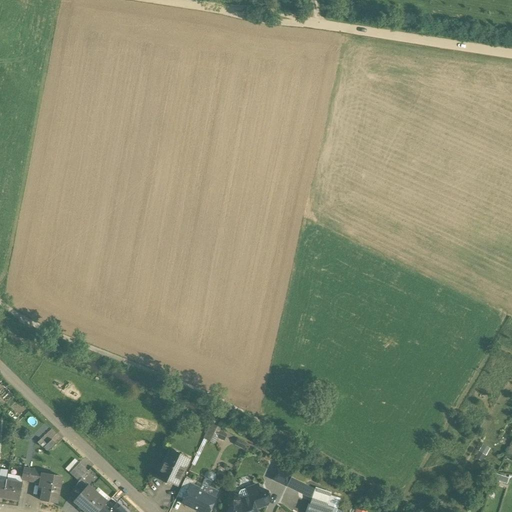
[(217,427),(211,425),(204,439),(214,444),(217,438),(224,441),(226,435),(218,430),(217,427)]
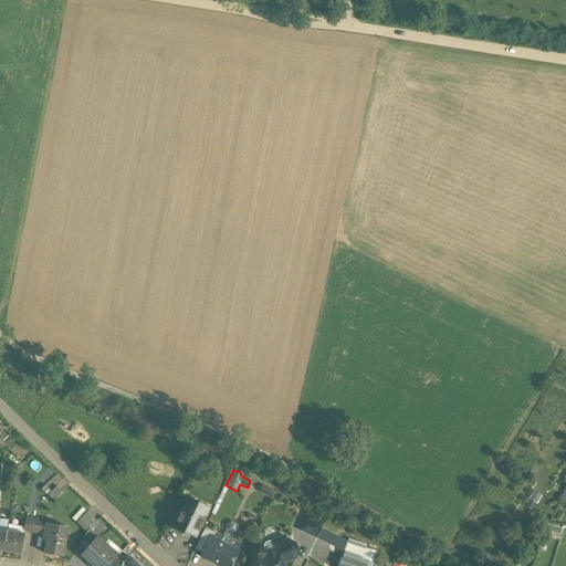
[(59,474),(48,484),(52,490),(64,480),(59,474)]
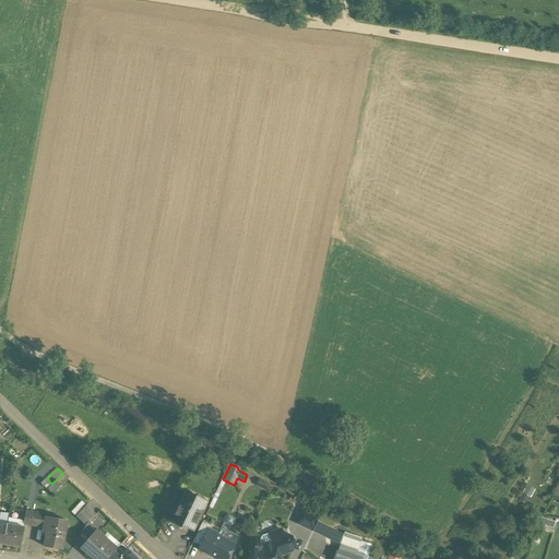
[(45,479),(40,484),(46,489),(50,485),(45,479)]
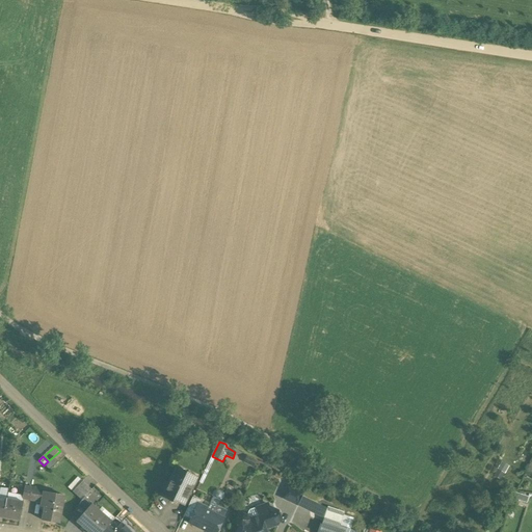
[(54,457),(45,466),(49,471),(58,461),(54,457)]
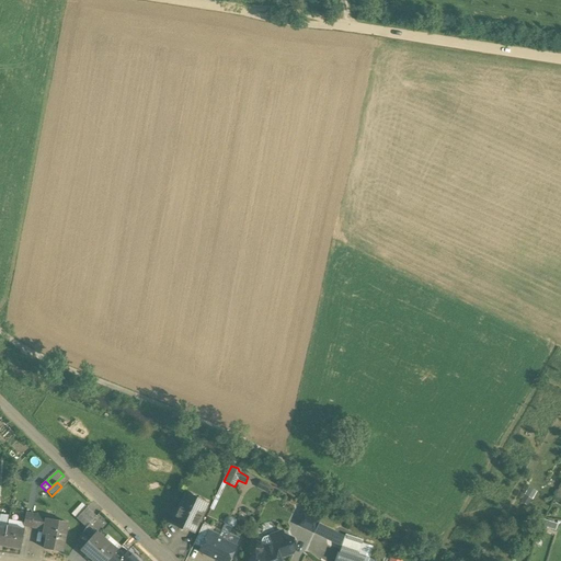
[(261,482),(258,488),(266,492),(270,487),(261,482)]
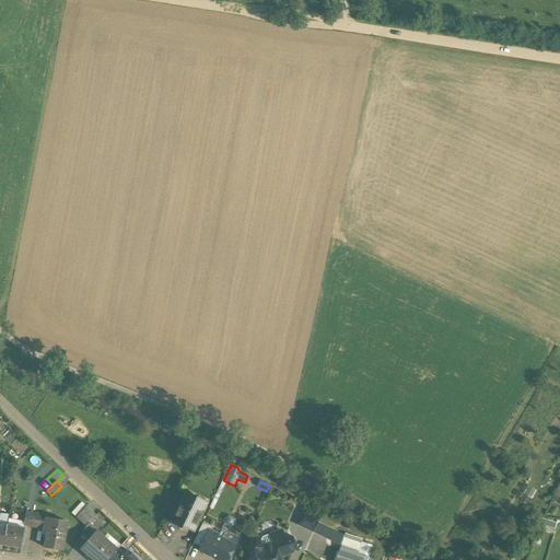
[(207,504),(185,493),(172,522),(179,525),(179,527),(179,528),(184,531),(185,529),(186,528),(194,532),(207,504)]
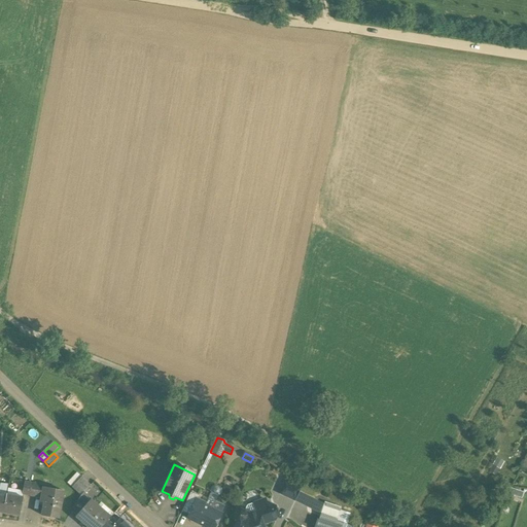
[(498,476),(500,467),(493,464),(491,473),(498,476)]
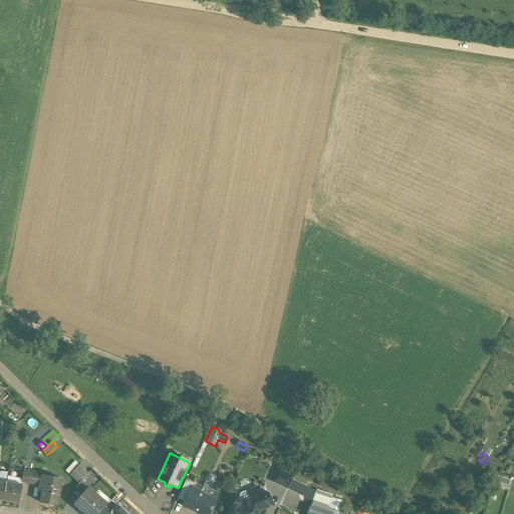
[(79,465),(70,476),(79,484),(79,483),(88,473),(79,465)]
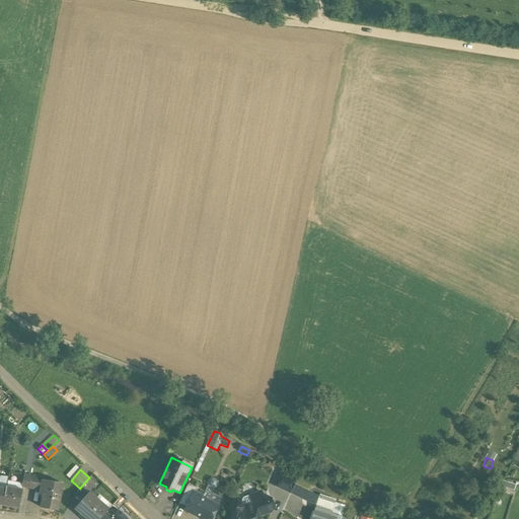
[(296,480),(282,473),(276,487),(290,494),(294,485),(296,480)]
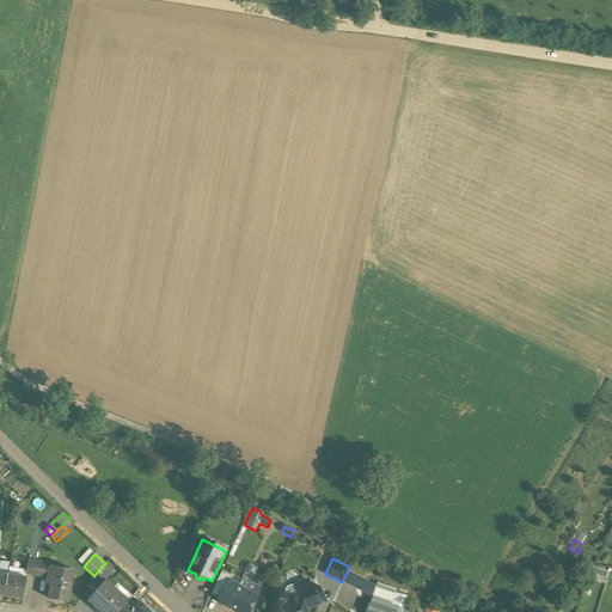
[(10,563),(0,561),(0,575),(7,576),(7,575),(10,563)]
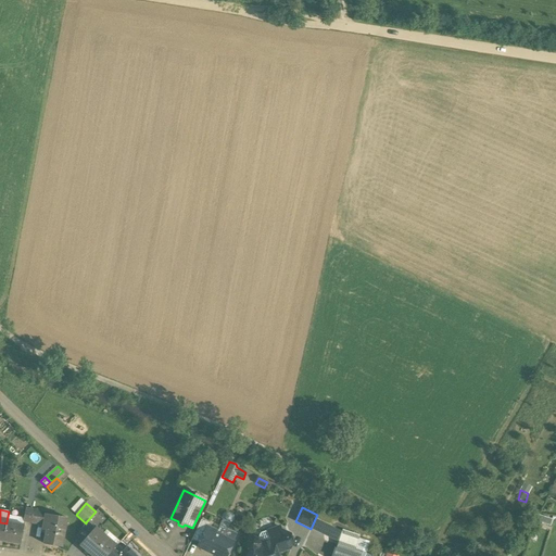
[(34,510),(26,509),(24,522),(30,523),(34,510)]
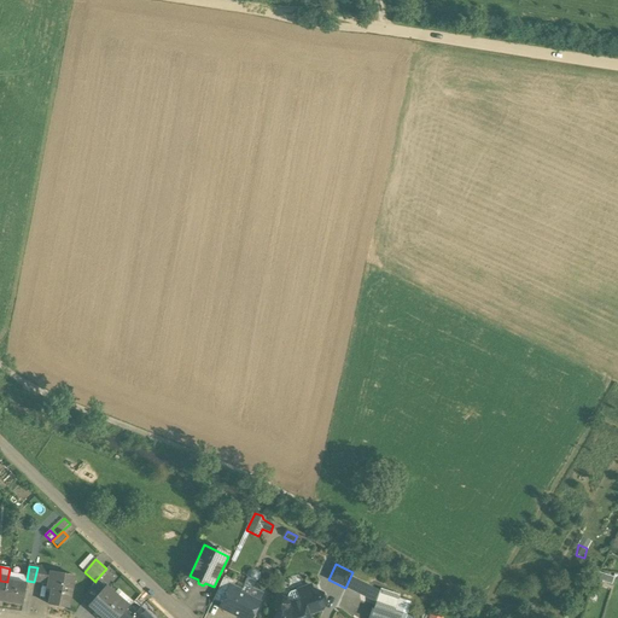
[(51,570),(38,567),(34,582),(48,584),(51,572),(51,570)]
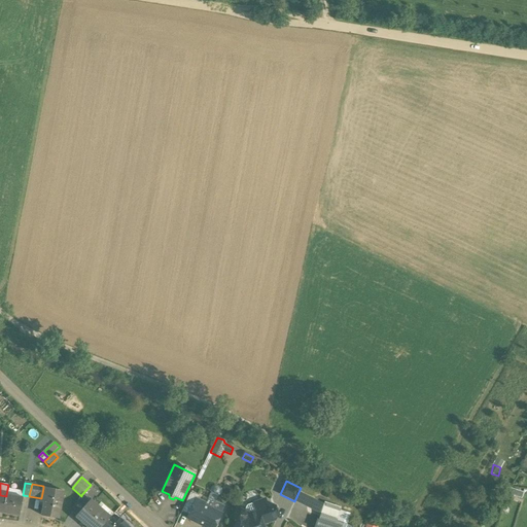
[(43,488),(41,498),(40,502),(43,503),(41,516),(59,519),(63,495),(55,493),(56,490),(43,488)]
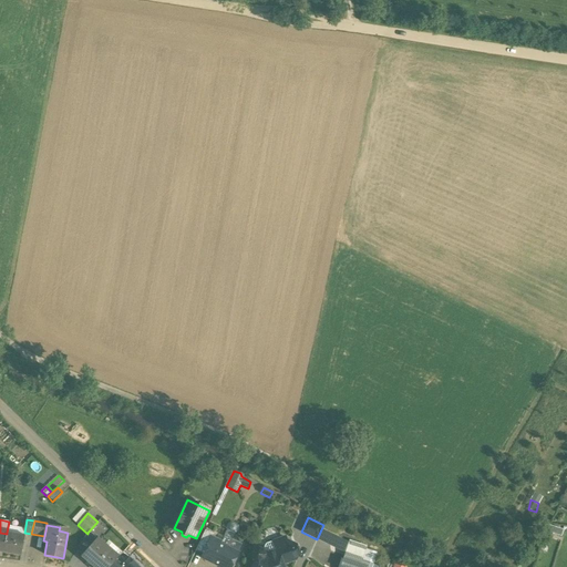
[(321,529),(317,539),(343,552),(348,542),(321,529)]
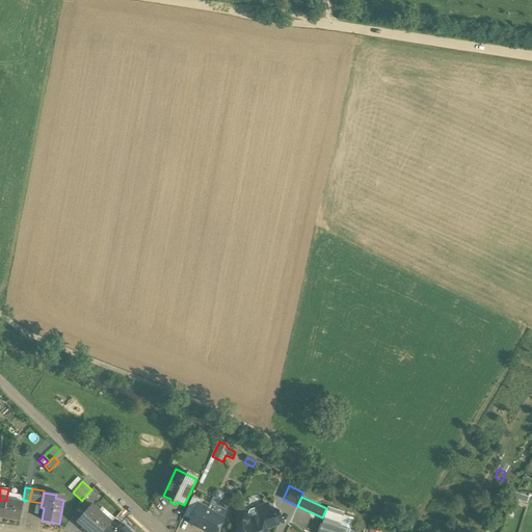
[(192,498),(183,516),(191,521),(198,504),(200,505),(201,502),(192,498)]
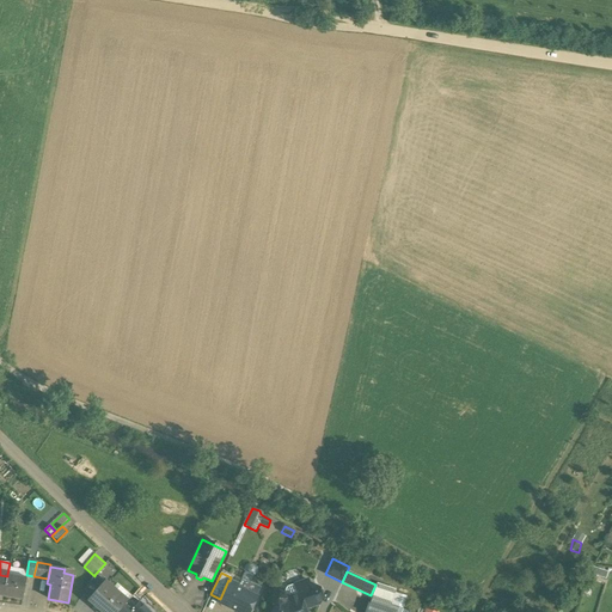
[(7,575),(7,576),(4,597),(23,600),(26,577),(7,575)]
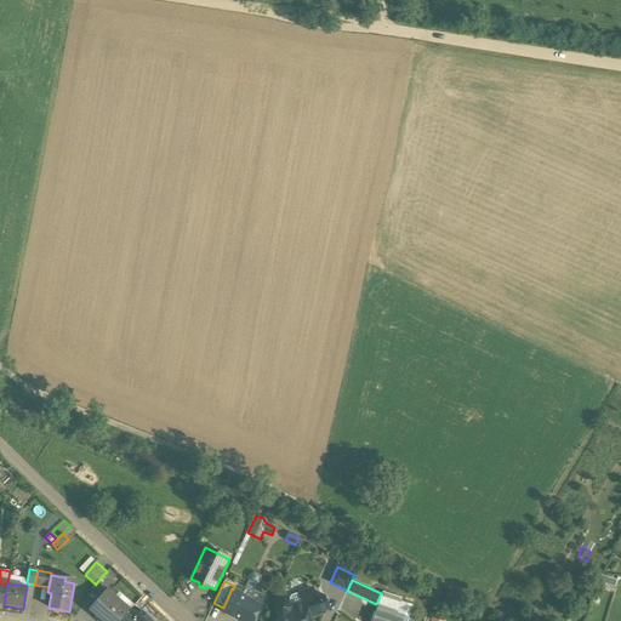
[(96,585),(86,599),(93,604),(106,591),(96,584),(96,585)]
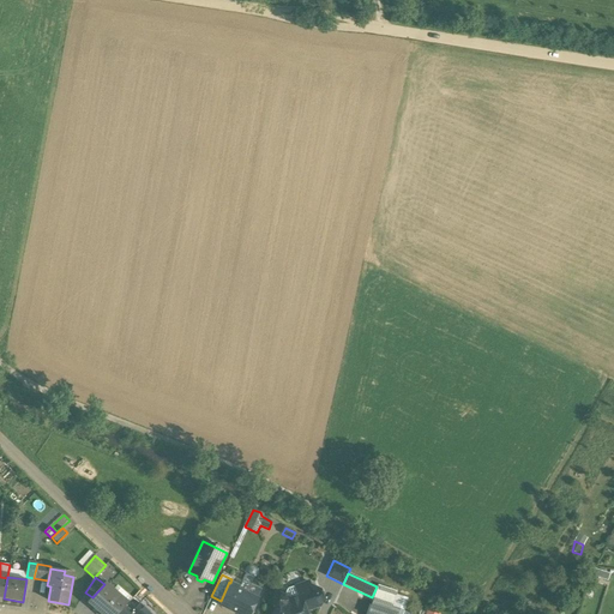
[(262,589),(242,581),(240,587),(239,590),(258,599),(262,589)]
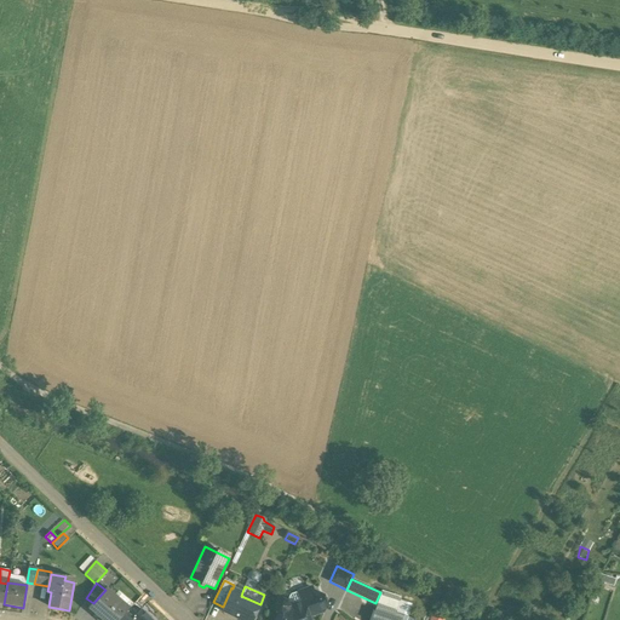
[(223,607),(222,608),(231,612),(230,615),(241,619),(252,619),(260,604),(241,596),(242,592),(233,589),(231,587),(223,607)]
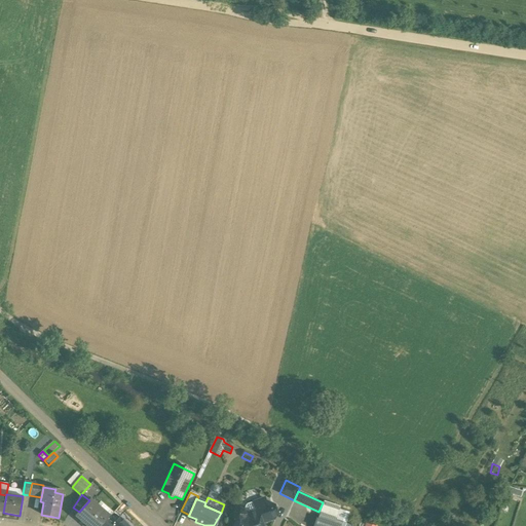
[(109,518),(89,500),(79,512),(76,516),(87,525),(101,525),(107,520),(109,518)]
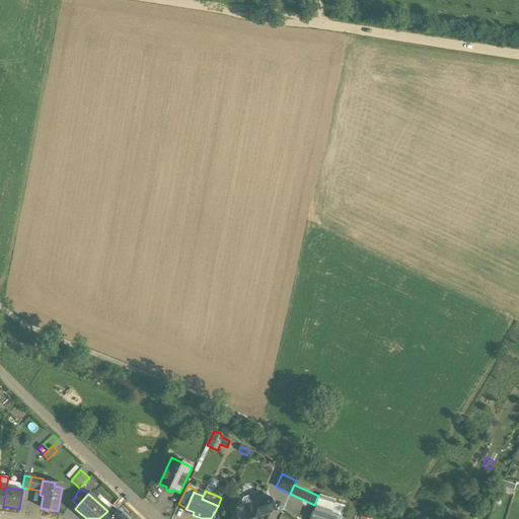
[(243,499),(241,504),(236,502),(232,503),(229,508),(231,513),(234,514),(232,518),(258,518),(258,516),(270,512),(273,506),(271,500),(263,496),(251,500),(250,496),(243,499)]
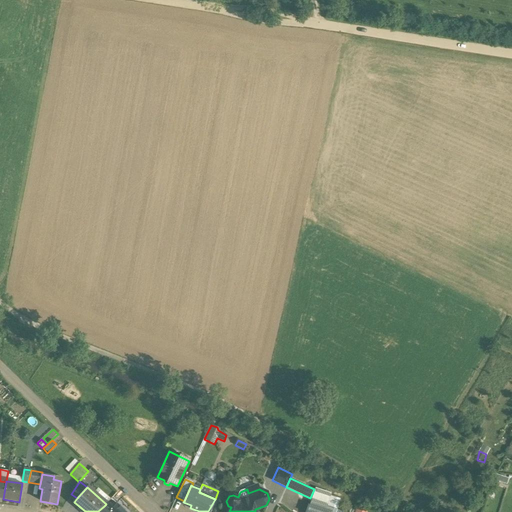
[(331,494),(315,489),(311,502),(327,507),(330,496),(331,494)]
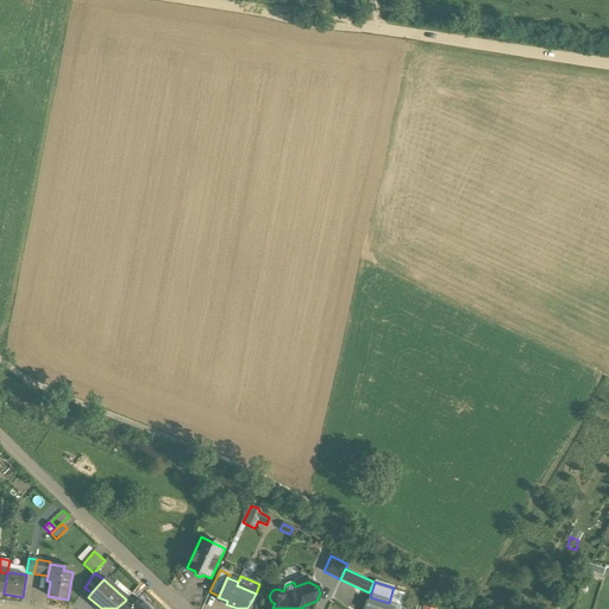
[(401,592),(393,590),(389,603),(396,606),(401,592)]
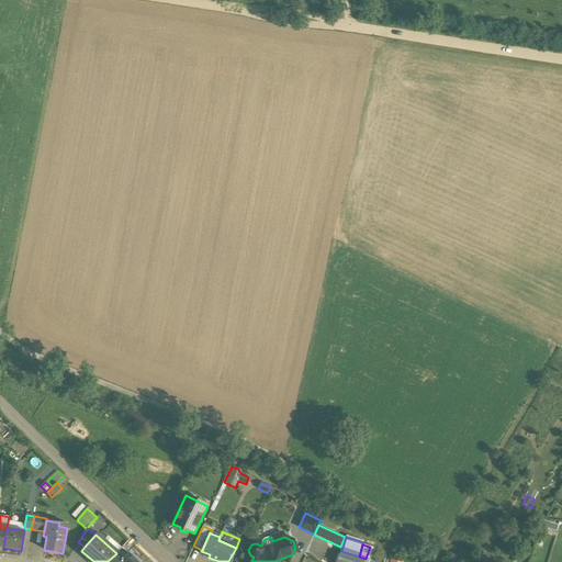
[(359,557),(341,551),(337,561),(364,561),(366,559),(359,557)]
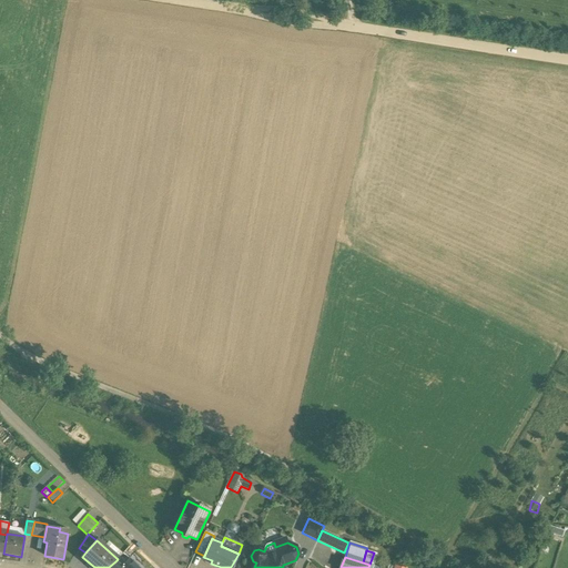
[(139,567),(130,558),(122,567),(121,567),(139,567)]
